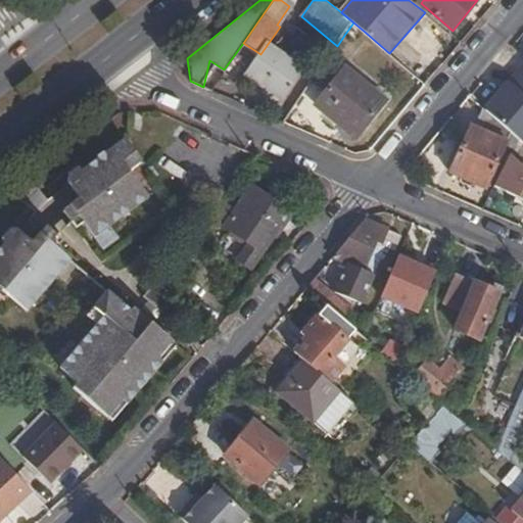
[(366,33),(353,22),(345,34),(357,43),(366,33)]
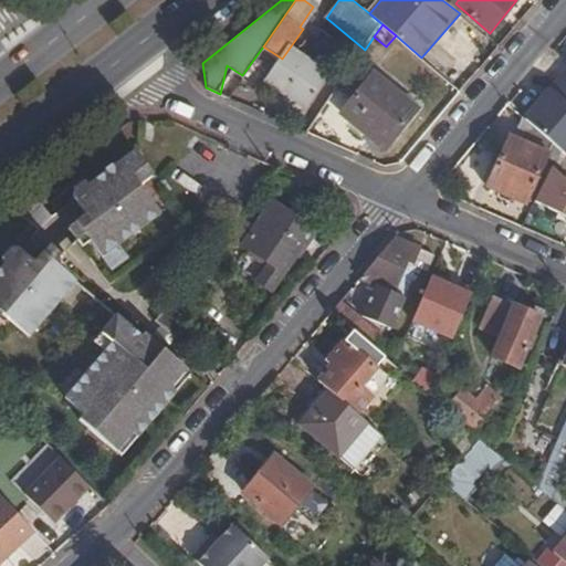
[(269,81),(306,107),(327,74),(313,64),(290,50),(269,81)]
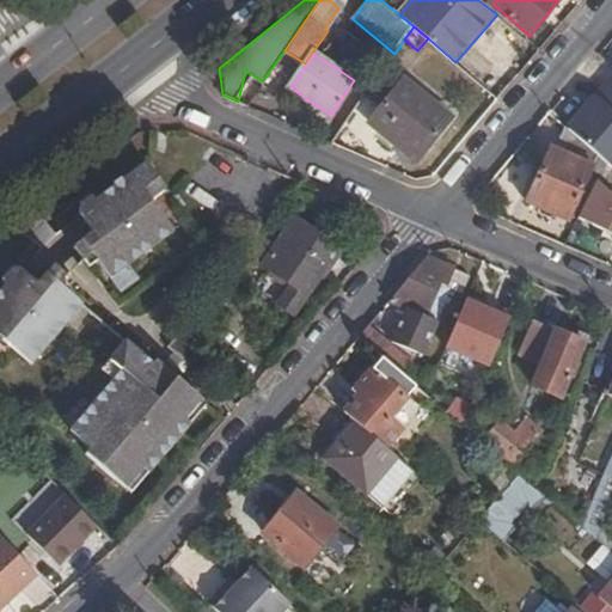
[(341,65),(338,69),(354,80),(359,74),(341,65)]
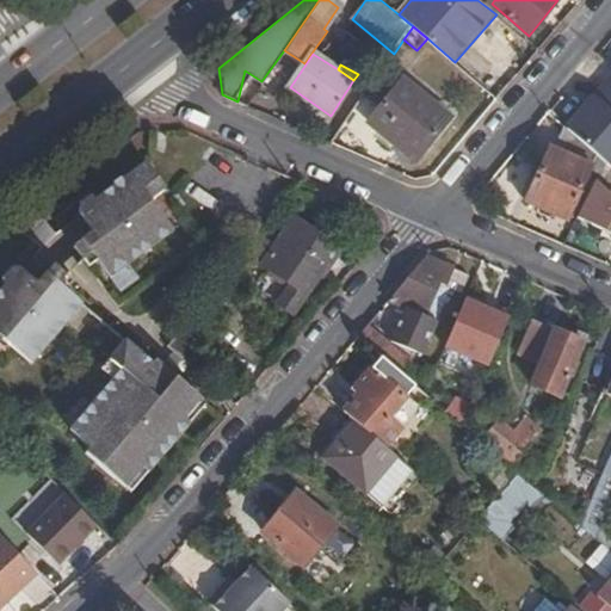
[(403,85),(368,125),(392,146),(397,140),(420,159),(449,123),(403,85)]
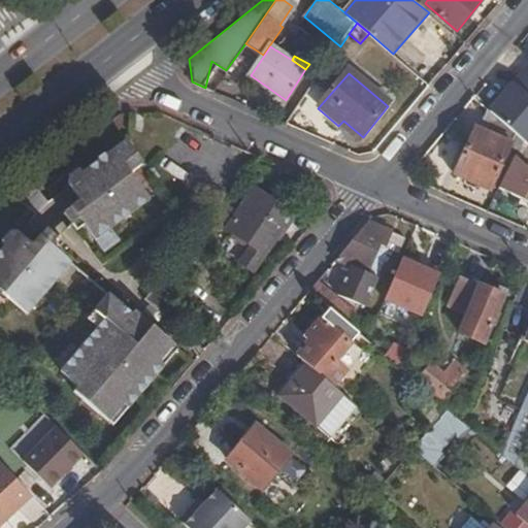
[(510,145),(519,150),(523,140),(500,121),(488,110),(480,131),(473,128),(453,177),(489,193),(510,145)]
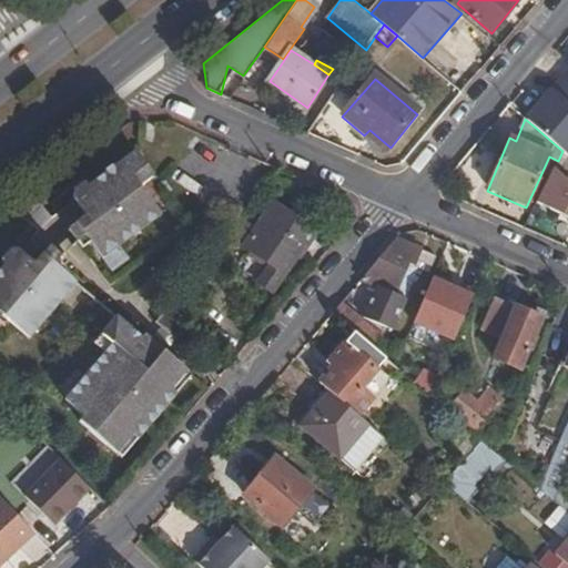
[(369,130),(364,135),(385,154),(391,148),(369,130)]
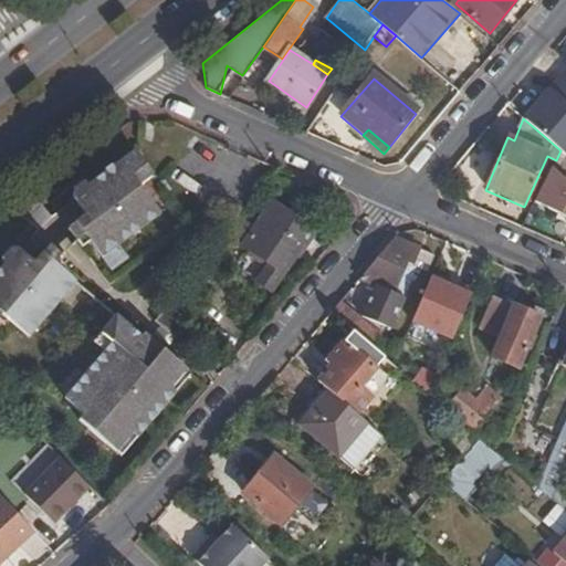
[(83,212),(64,228),(74,241),(84,234),(88,240),(101,258),(160,215),(138,185),(153,174),(135,149),(85,185),(83,181),(72,188),(71,194),(83,212)]
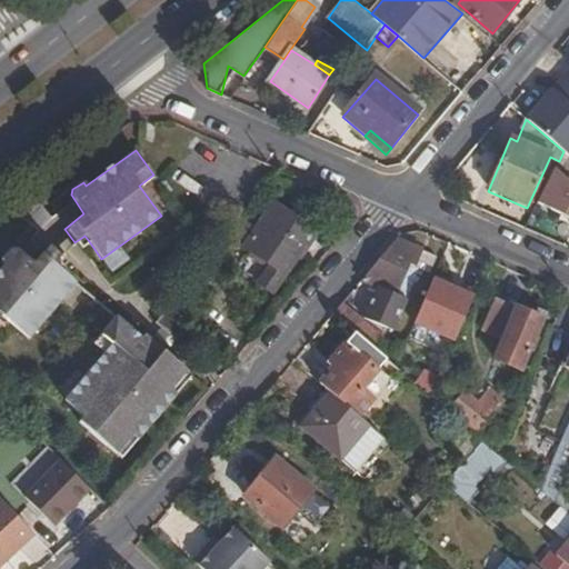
[(568,182),(553,169),(536,205),(568,220),(568,182)]
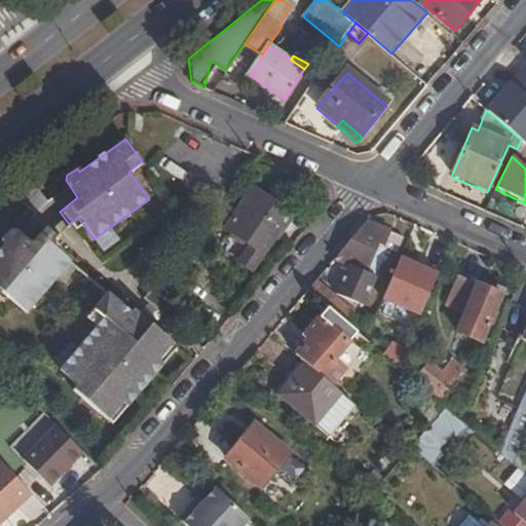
[(290,214),(253,190),(226,231),(252,247),(239,264),(253,271),(290,214)]
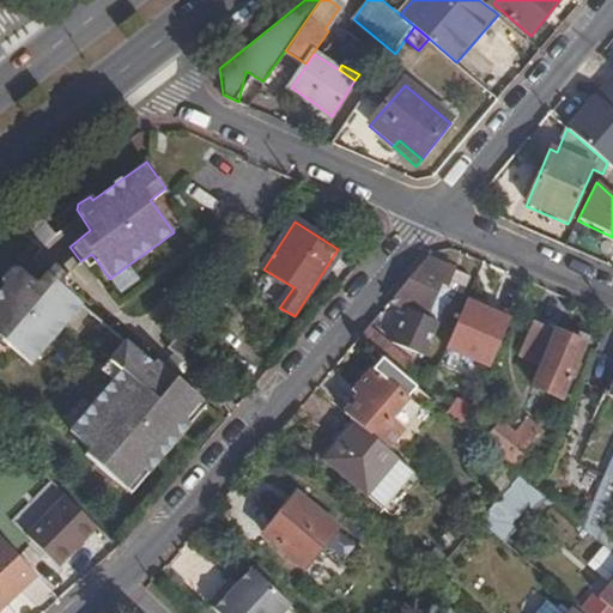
[(96,260),(91,254),(80,261),(85,268),(96,260)]
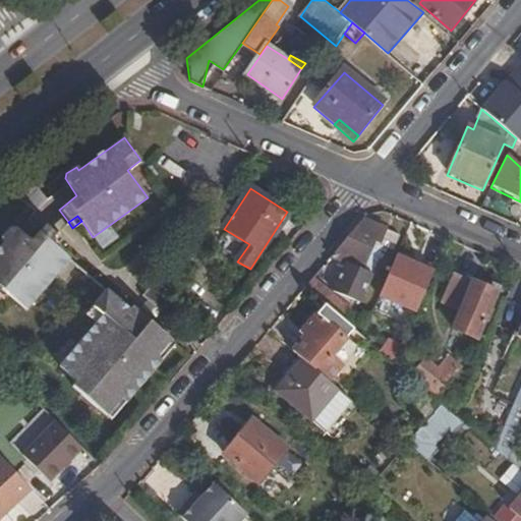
[(386,230),(361,220),(331,256),(347,264),(331,291),(356,305),(373,275),(360,269),(373,242),(380,245),(386,230)]
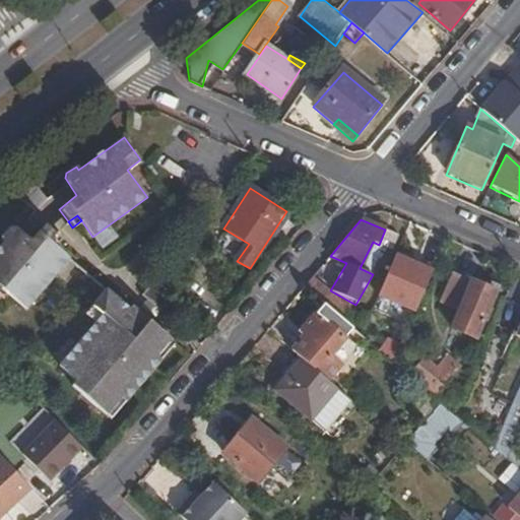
[(26,310),(70,258),(56,246),(50,242),(56,234),(45,224),(39,233),(37,235),(24,237),(21,233),(15,228),(8,228),(0,236),(0,237),(3,240),(0,244),(0,291),(2,288),(26,310)]
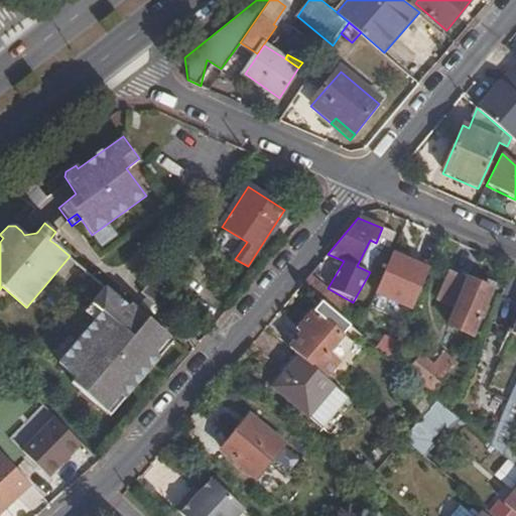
[(376,243),(370,240),(357,266),(370,272),(383,247),(388,249),(395,234),(382,228),(376,243)]
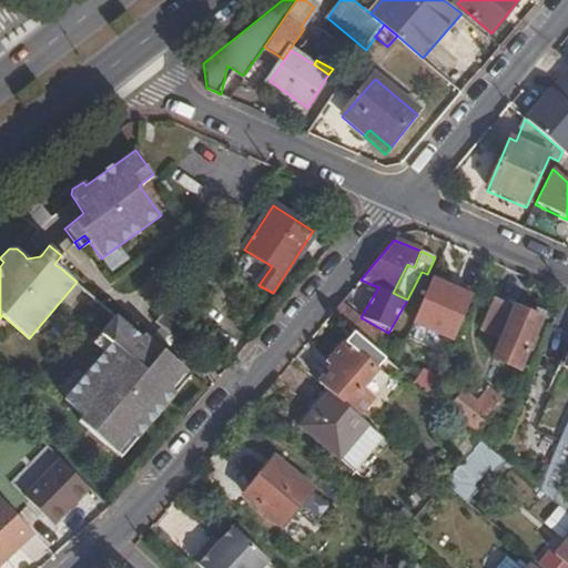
[(68,261),(61,255),(54,264),(61,269),(68,261)]
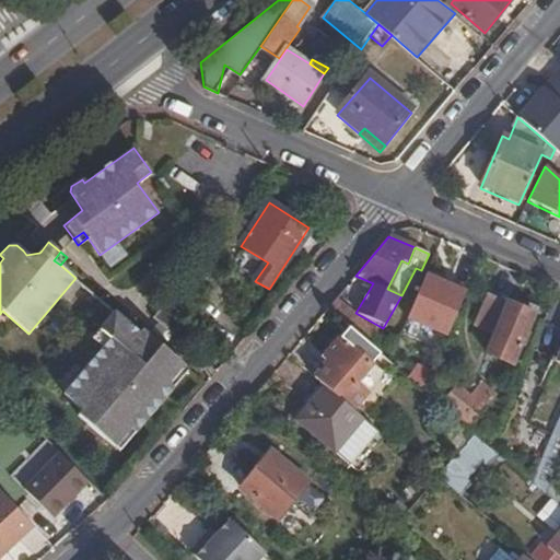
[(404,327),(448,339),(462,288),(418,276),(404,327)]
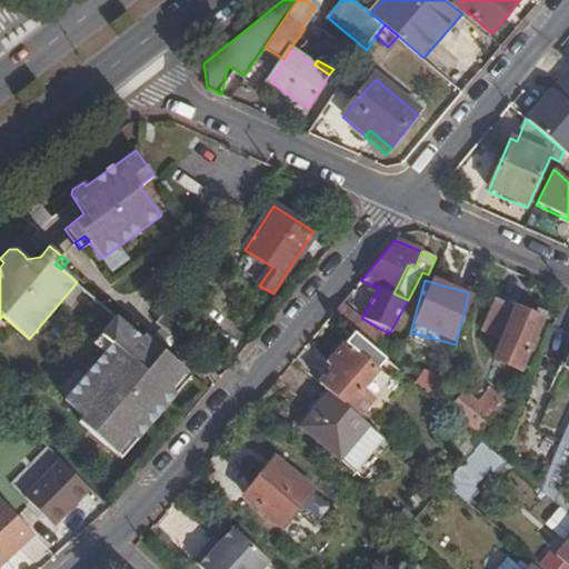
[(523,371),(542,326),(550,329),(556,318),(547,313),(543,321),(495,300),(480,330),(502,341),(495,359),(523,371)]
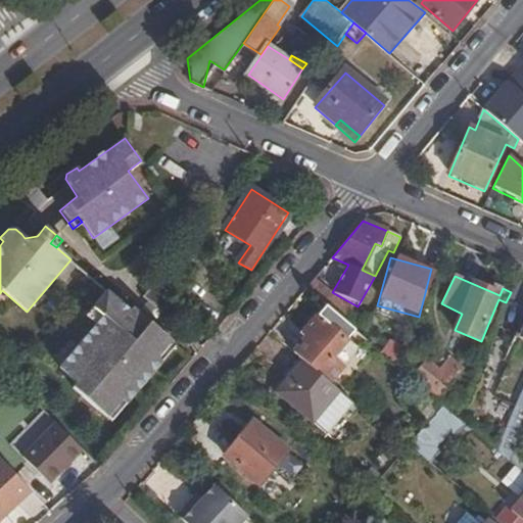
[(314,279),(305,289),(327,306),(343,322),(351,311),(314,279)]
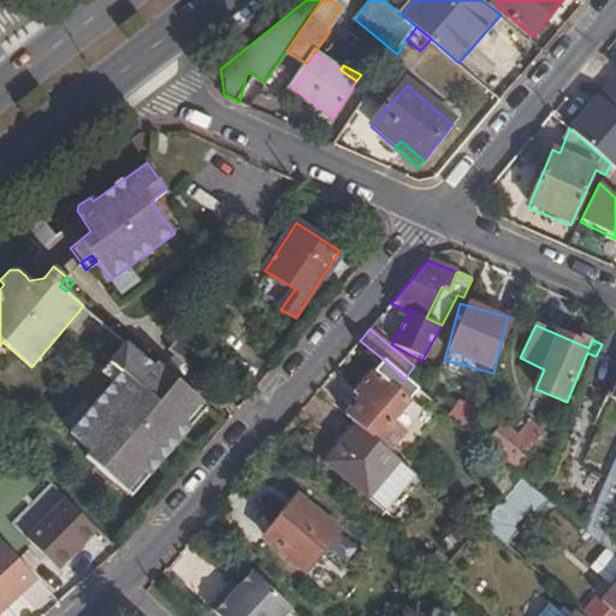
[(182,332),(169,348),(173,353),(190,367),(193,369),(206,354),(195,347),(196,345),(182,332)]
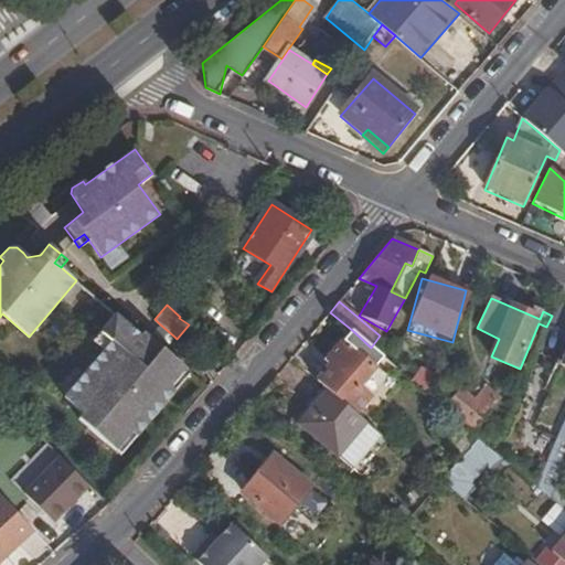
[(108,345),(104,351),(63,397),(83,413),(77,419),(115,451),(131,433),(136,437),(177,390),(172,386),(187,369),(168,352),(170,350),(166,347),(168,344),(152,331),(149,336),(144,331),(140,334),(117,315),(98,337),(108,345)]
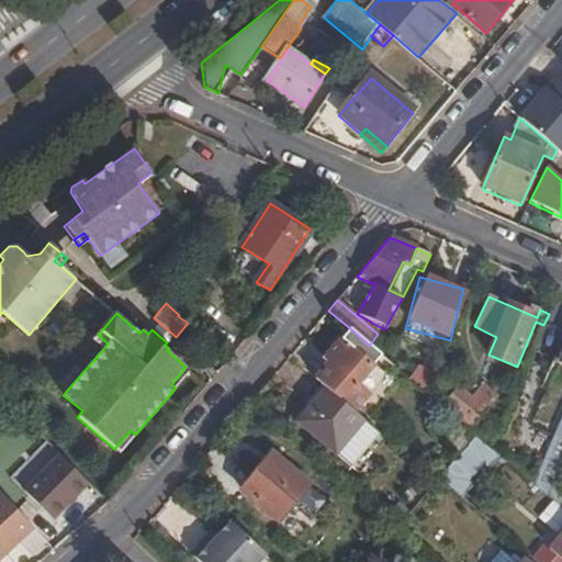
[(158,322),(152,329),(167,343),(173,335),(158,322)]
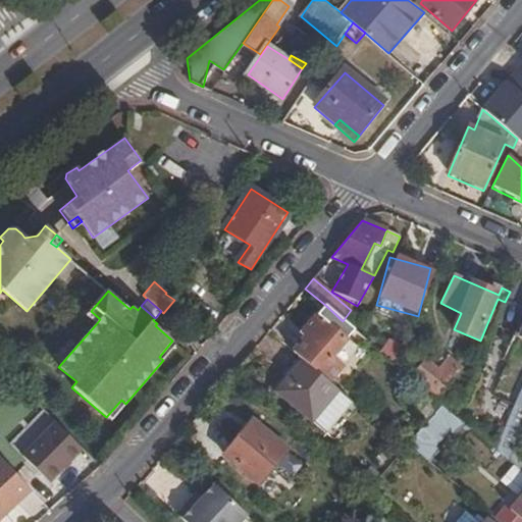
[(301,333),(306,337),(293,352),(305,361),(328,381),(341,367),(330,359),(354,330),(343,321),(326,306),(301,333)]
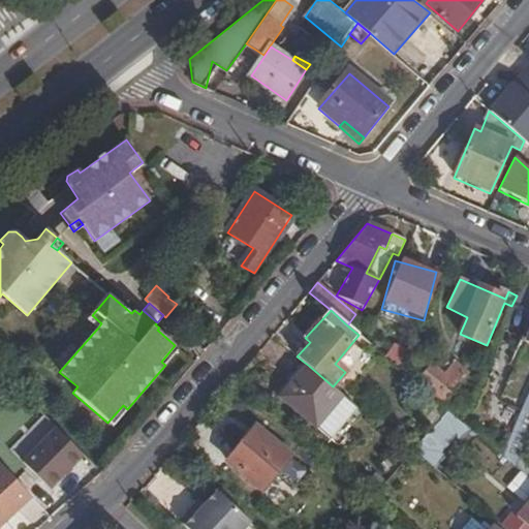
[(92,315),(87,320),(97,329),(101,323),(92,315)]
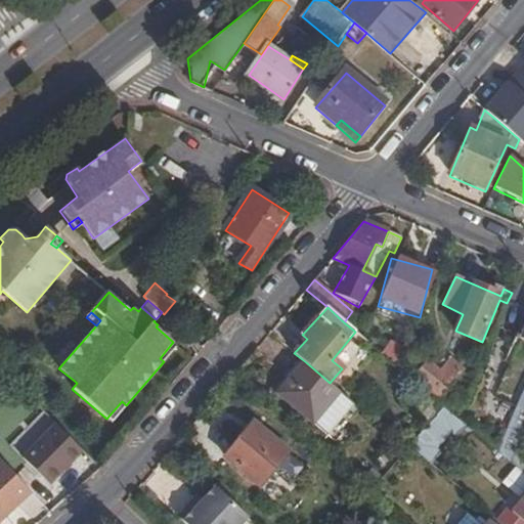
[(523,393),(519,405),(513,403),(493,448),(510,463),(523,430),(523,333),(522,338),(523,338),(523,393)]
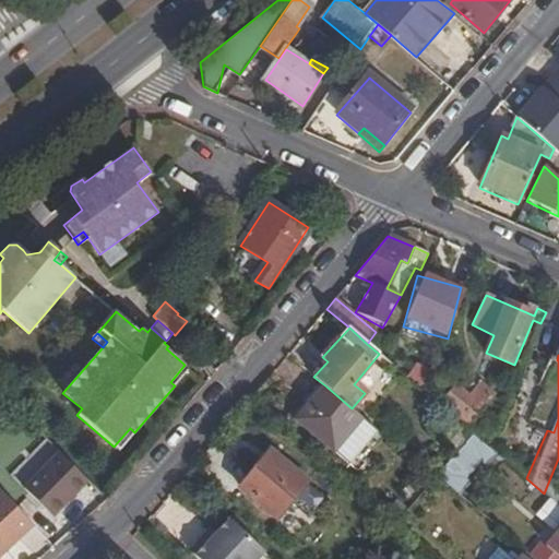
[(190,368),(185,365),(170,382),(175,385),(190,368)]
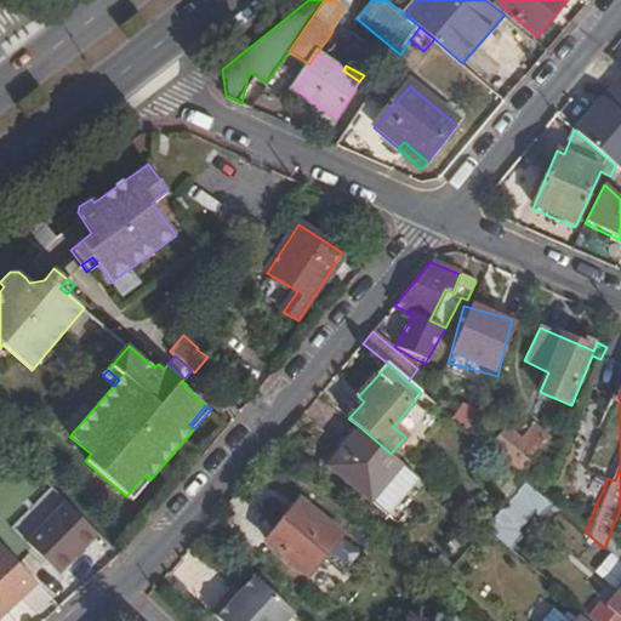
[(507,429),(489,450),(518,476),(547,440),(531,427),(520,440),(507,429)]
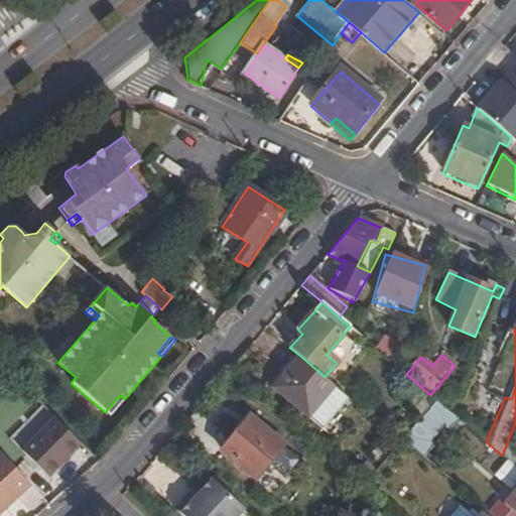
[(274,388),(326,430),(351,400),(325,377),(301,357),(274,388)]
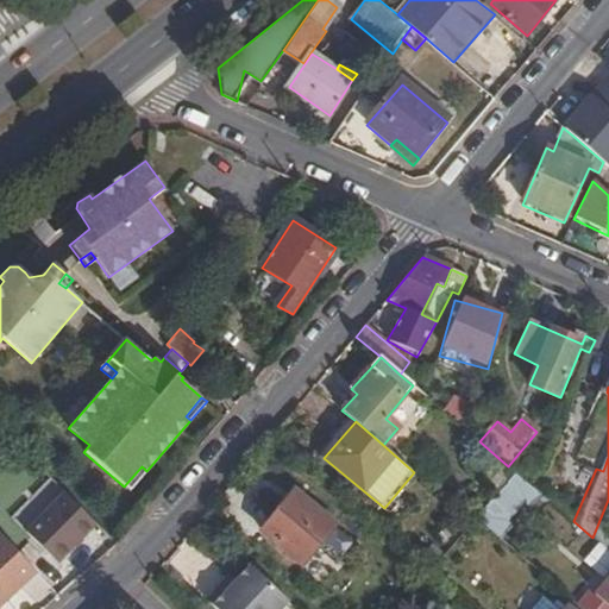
[(68,428),(63,434),(83,452),(89,445),(68,428)]
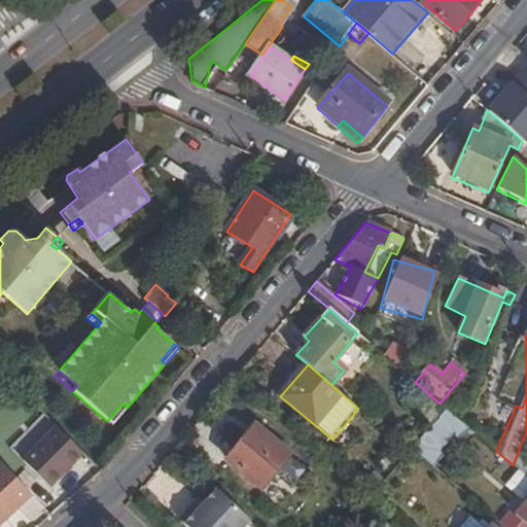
[(127,408),(123,403),(107,421),(111,425),(127,408)]
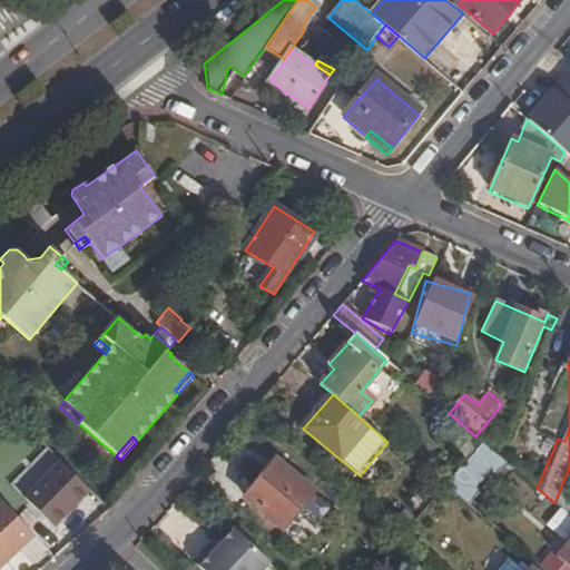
[(498,454),(481,441),(445,483),(469,503),(480,492),(473,484),(489,468),(497,474),(507,463),(498,454)]
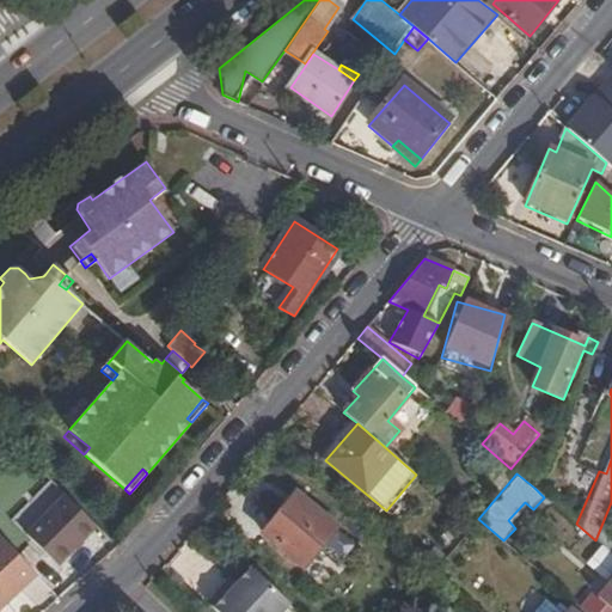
[(28,532),(59,563),(98,521),(67,491),(28,532)]
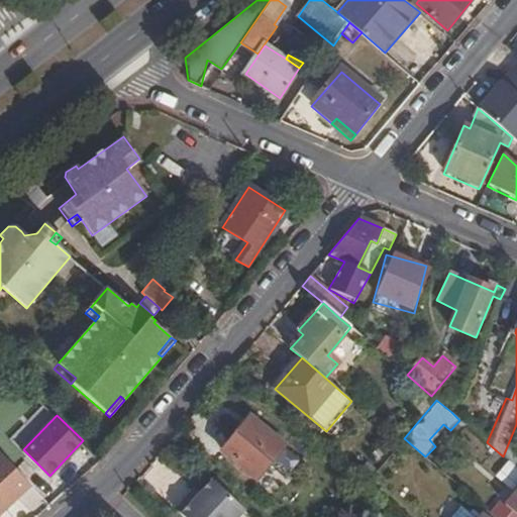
[(286,448),(251,420),(224,451),(259,481),(286,448)]
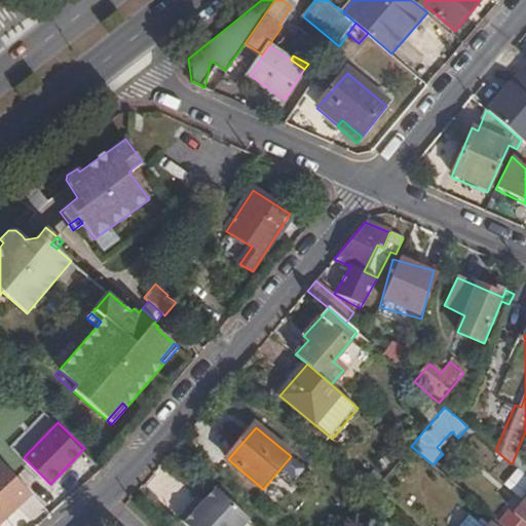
[(220,478),(187,449),(168,468),(182,482),(186,477),(204,493),(220,478)]
